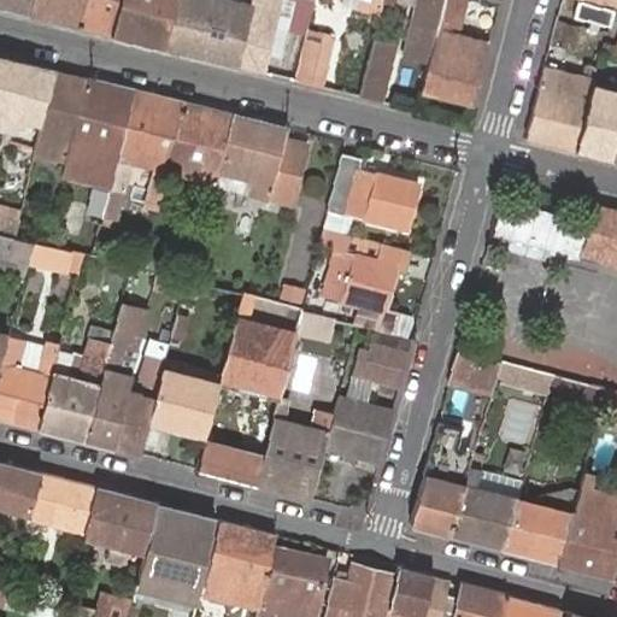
[(0,0),(0,7),(29,15),(31,0),(0,0)]
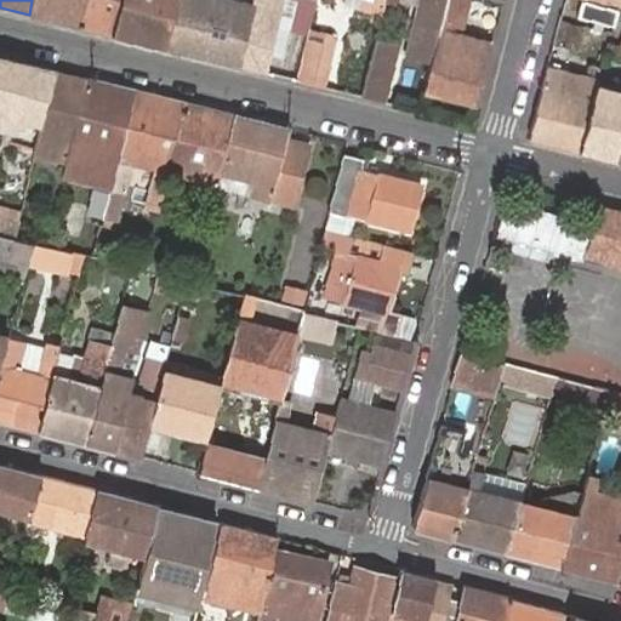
[(32,0),(29,15),(80,27),(85,0),(32,0)]
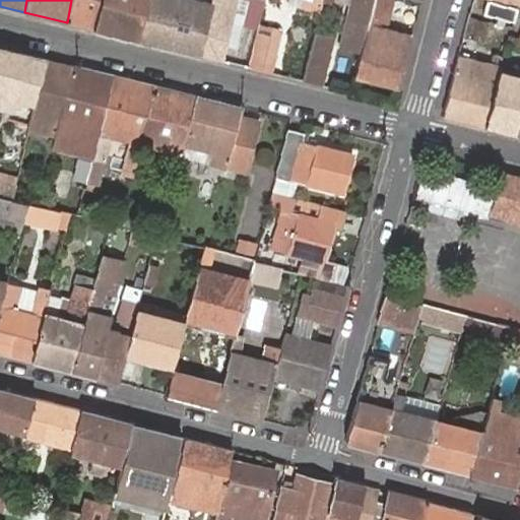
[(71,0),(67,22),(93,29),(101,0),(71,0)]
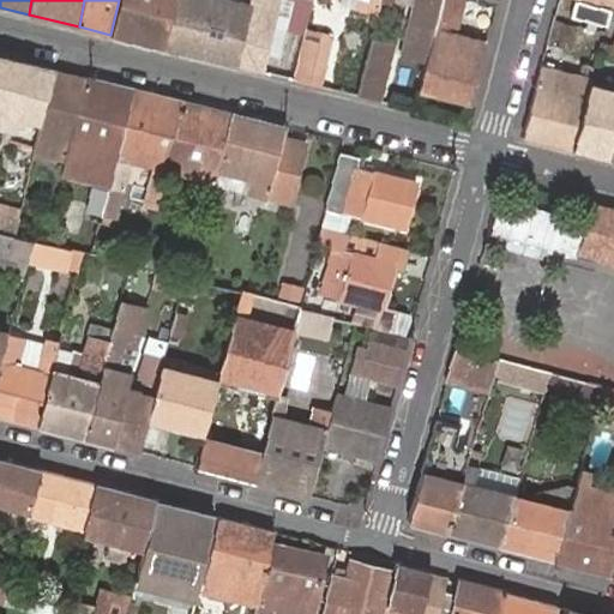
[(119,0),(110,35),(163,47),(174,0),(119,0)]
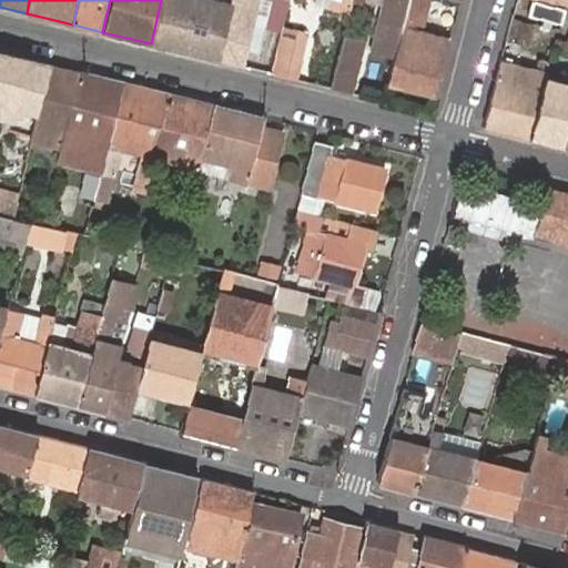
[(161,0),(151,43),(216,60),(229,4),(210,0),(161,0)]
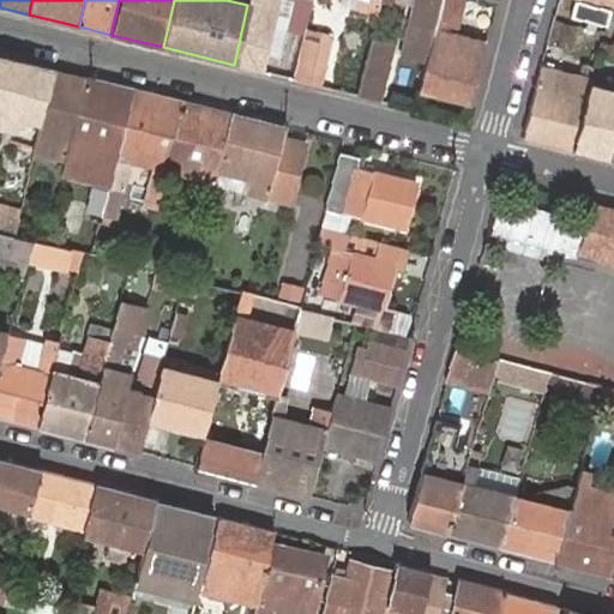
[(248,0),(247,5),(234,65),(262,72),(266,53),(274,24),(278,0),(248,0)]
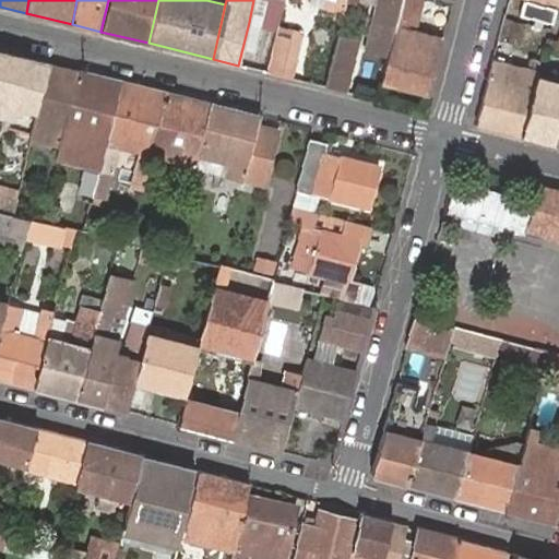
[(265,0),(260,24),(276,27),(283,0),(265,0)]
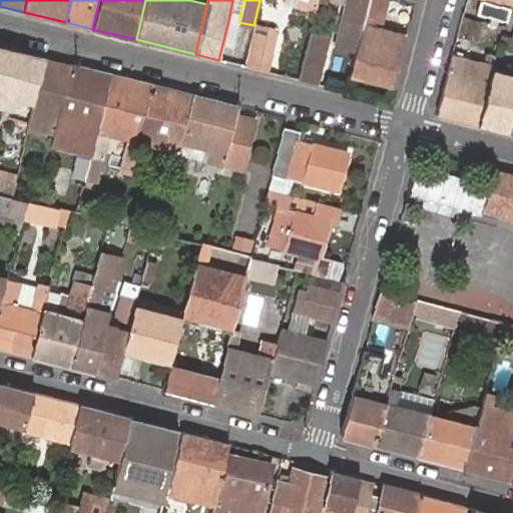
[(347,0),(336,46),(356,51),(363,23),(368,0),(347,0)]
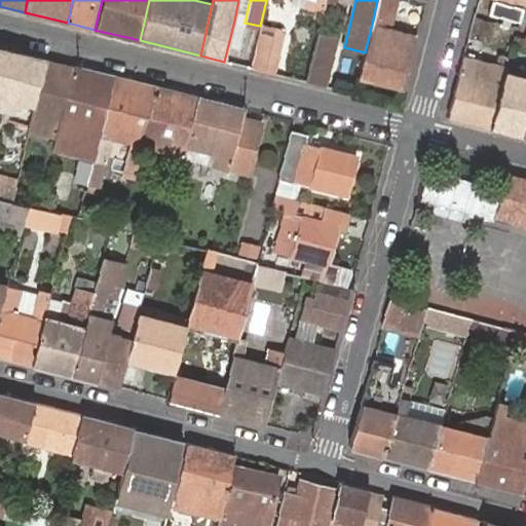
[(365,52),(358,78),(402,89),(416,36),(388,29),(383,28),(384,23),(389,24),(395,0),(377,0),(372,24),(365,52)]
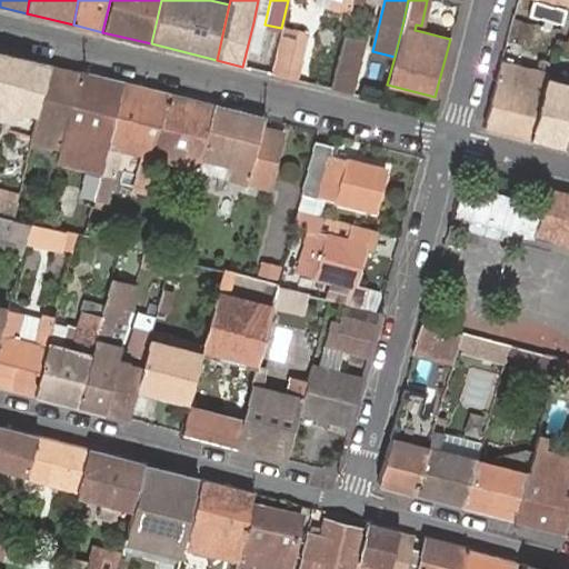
[(307,27),(285,21),(271,75),(293,80),(307,27)]
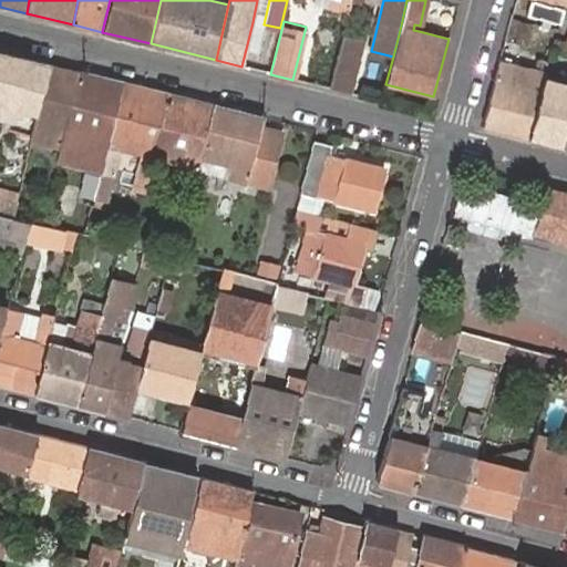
[(263,24),(253,22),(246,49),(255,51),(263,24)]
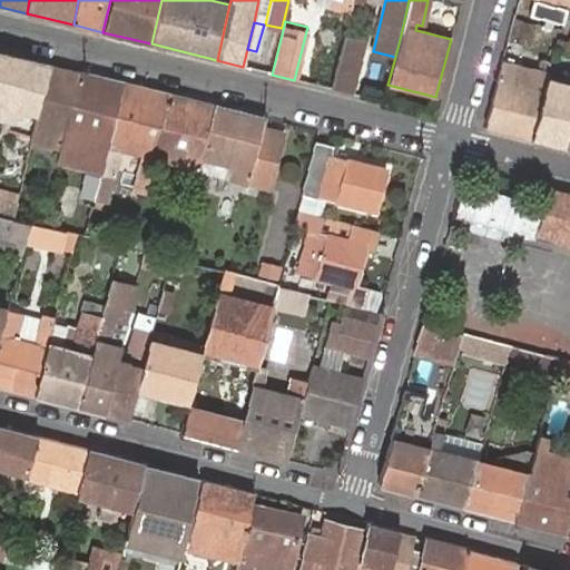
[(338,55),(331,88),(351,94),(360,59),(354,59),(359,40),(343,36),(338,55)]
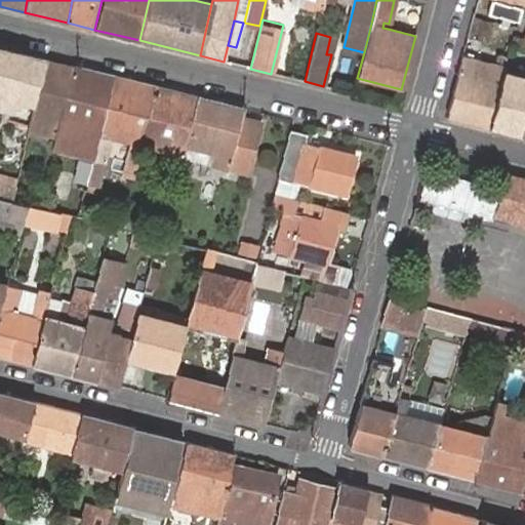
[(0,110),(10,113),(11,107),(17,109),(19,104),(32,107),(36,90),(44,59),(7,50),(4,49),(0,47),(0,110)]
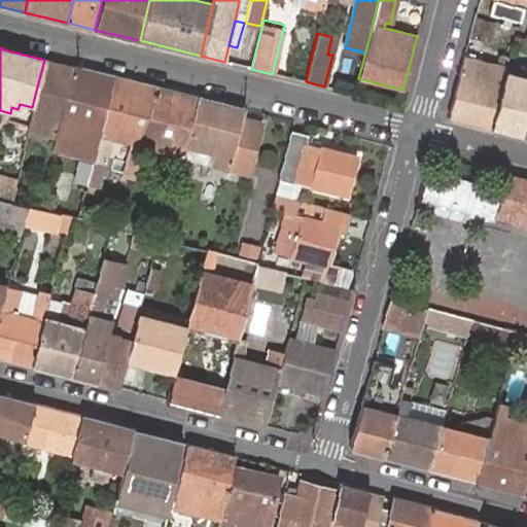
[(501,54),(498,65),(505,67),(508,57),(501,54)]
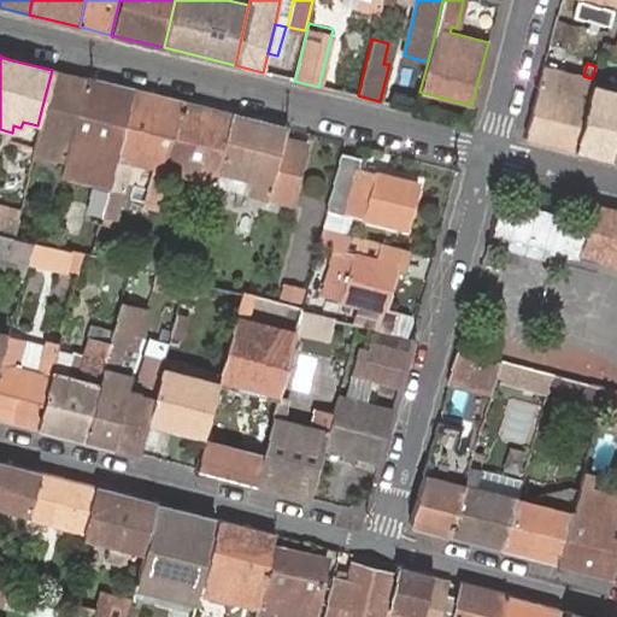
[(542,66),(524,137),(574,151),(589,86),(592,78),(583,76),(542,66)]
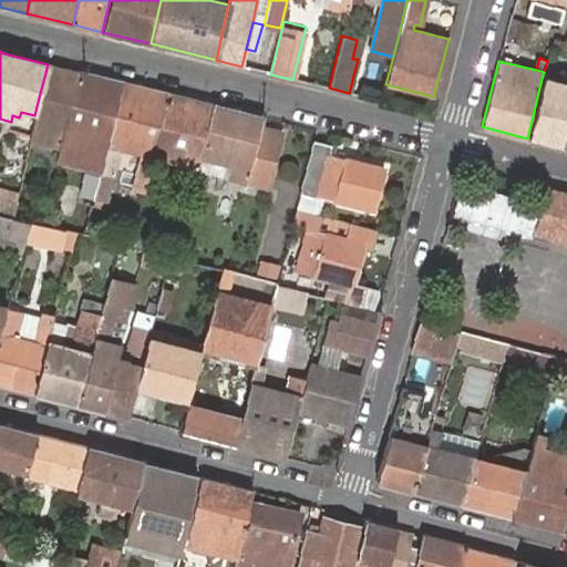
[(39,98),(34,115),(29,138),(61,147),(65,131),(72,106),(80,71),(48,64),(39,98)]
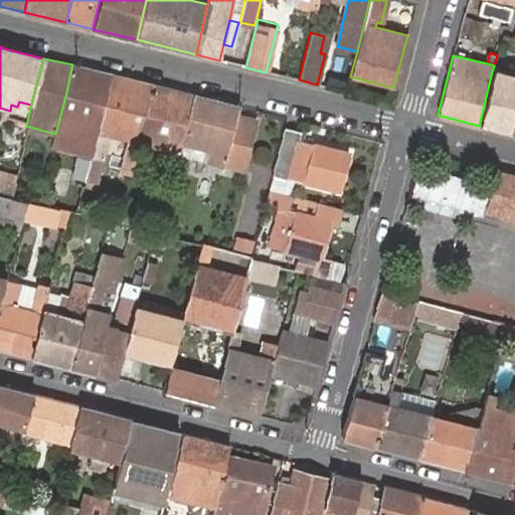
[(97,135),(113,74),(72,64),(65,97),(59,119),(55,134),(52,148),(67,152),(73,129),(89,133),(83,154),(86,154),(92,156),(97,135)]
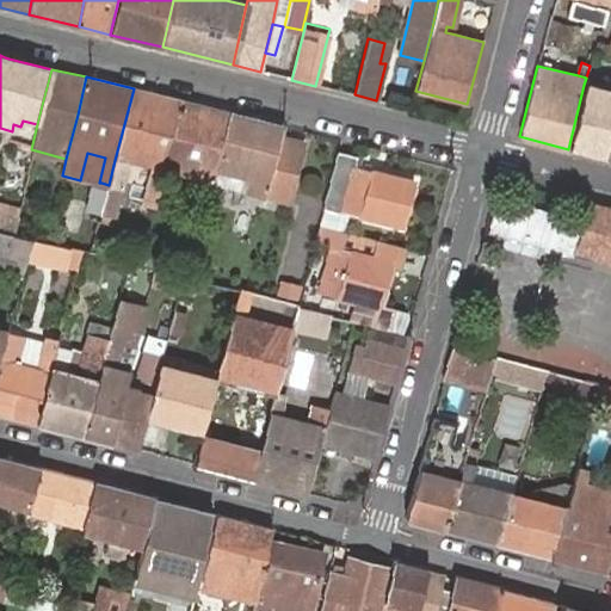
[(610,92),(584,85),(568,149),(603,158),(605,147),(610,148),(610,92)]
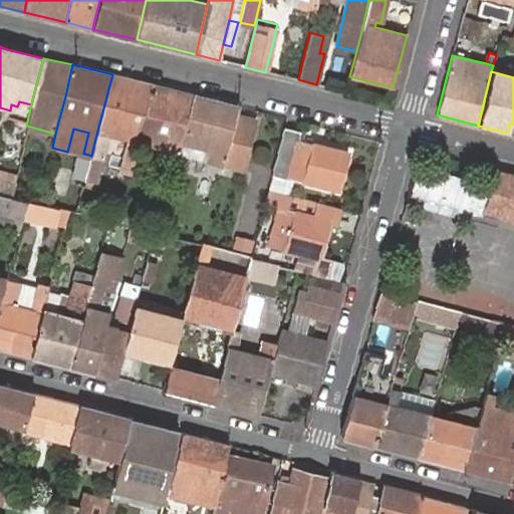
[(138,144),(153,85),(112,74),(96,135),(91,156),(85,180),(83,188),(90,190),(92,182),(96,183),(107,137),(127,142),(120,173),(130,175),(138,144)]
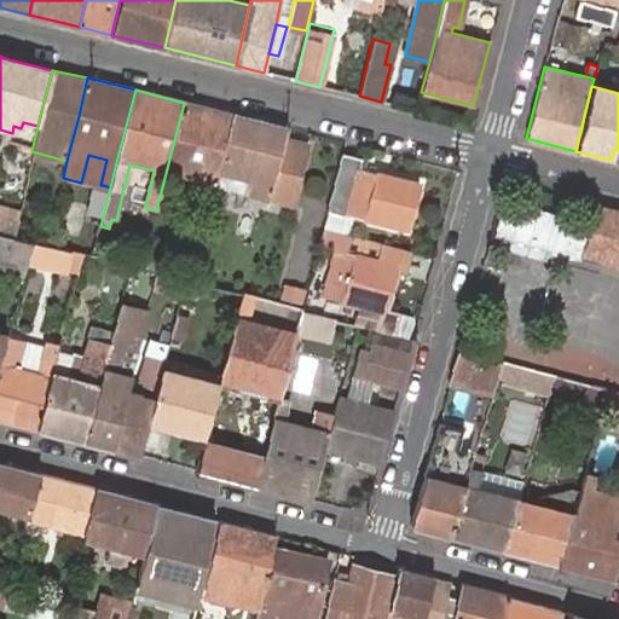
[(214,184),(232,115),(184,103),(166,173),(214,184)]
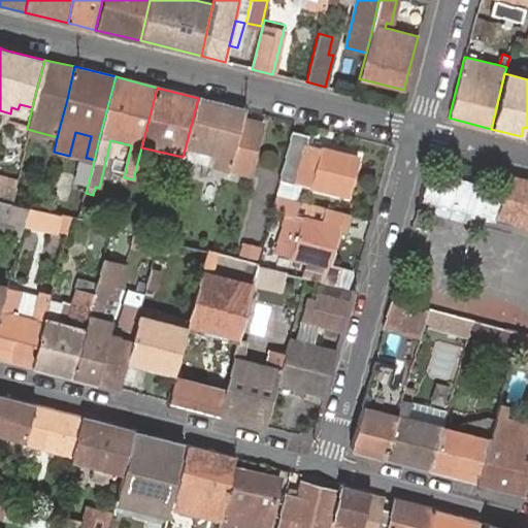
[(241,120),(243,109),(198,98),(183,157),(183,159),(190,160),(192,149),(211,154),(208,165),(228,170),(228,168),(241,120)]
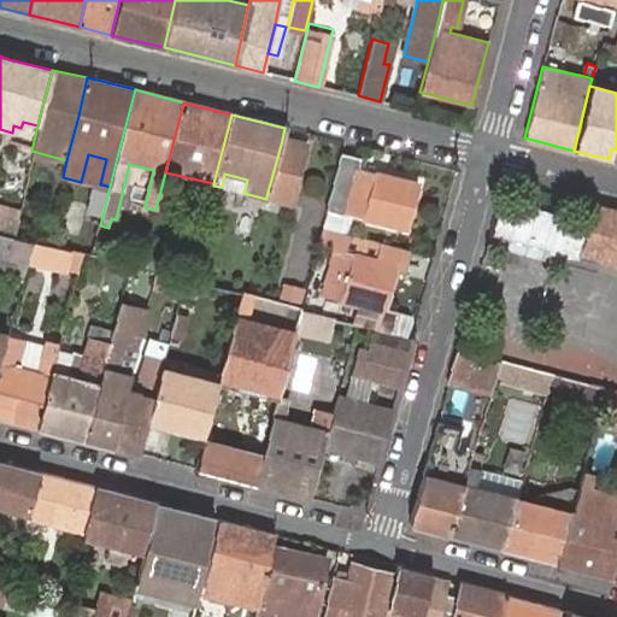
[(306,145),(282,140),(266,197),(291,204),(306,145)]
